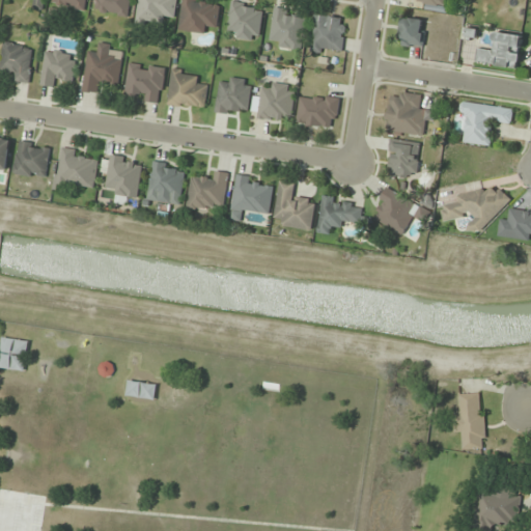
[(45,0),(33,0),(33,8),(44,10),(45,0)]
